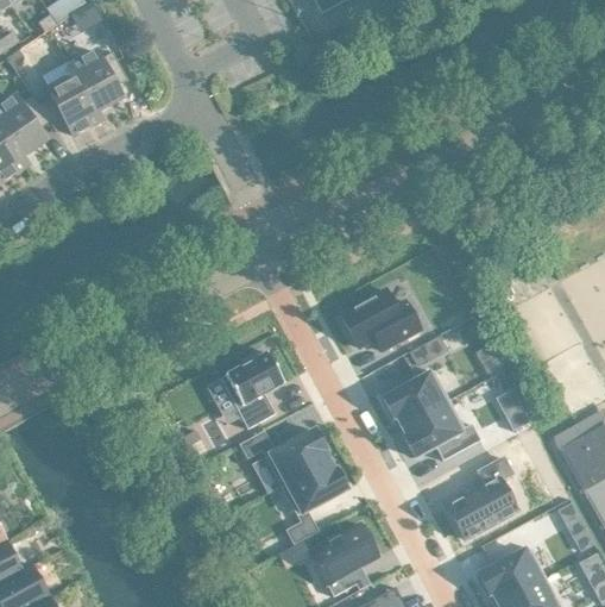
[(7,0),(0,0),(0,11),(11,4),(7,0)]
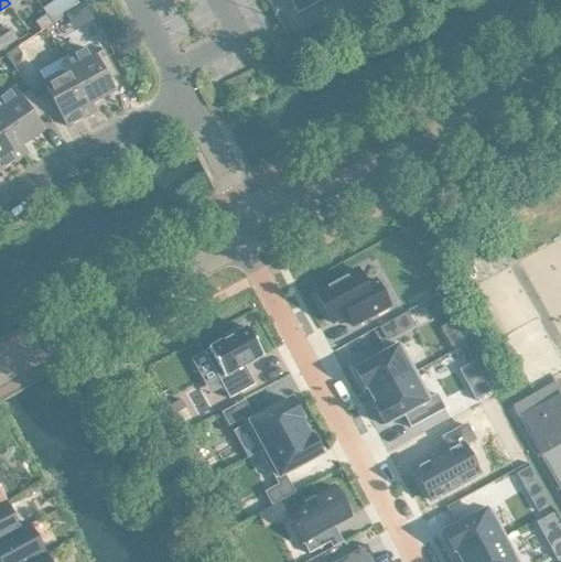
[(57,0),(52,0),(43,7),(46,12),(53,21),(60,17),(66,11),(57,0)]
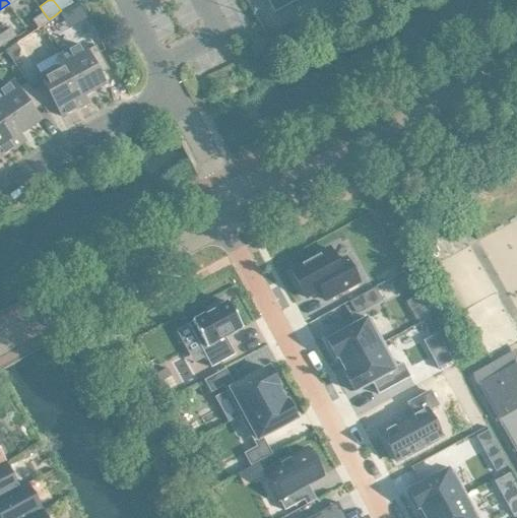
[(44,23),(48,20),(43,11),(33,18),(38,26),(44,23)]
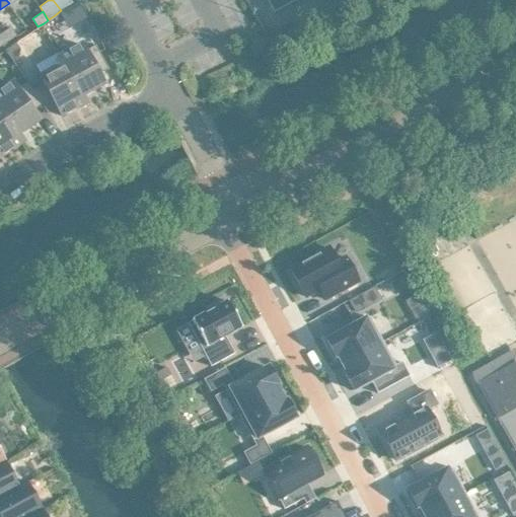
[(11,25),(1,32),(6,41),(16,33),(11,25)]
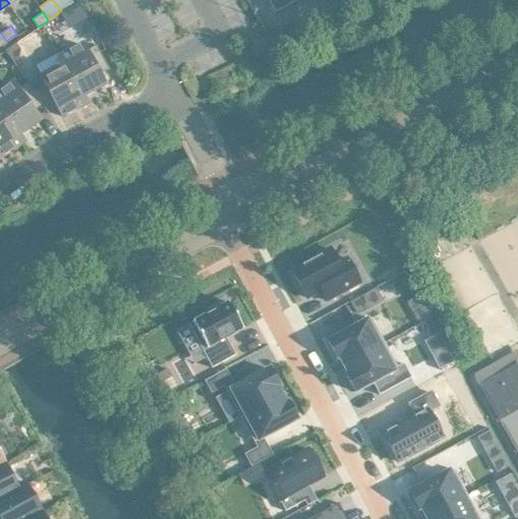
[(16,41),(5,49),(13,60),(19,56),(20,47),(16,41)]
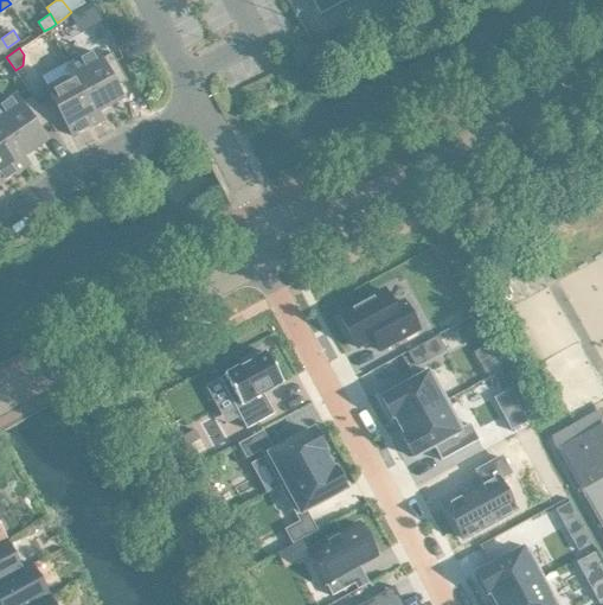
[(69,64),(74,74),(74,72),(95,112),(96,110),(121,97),(115,86),(127,80),(113,51),(100,58),(95,50),(69,64)]
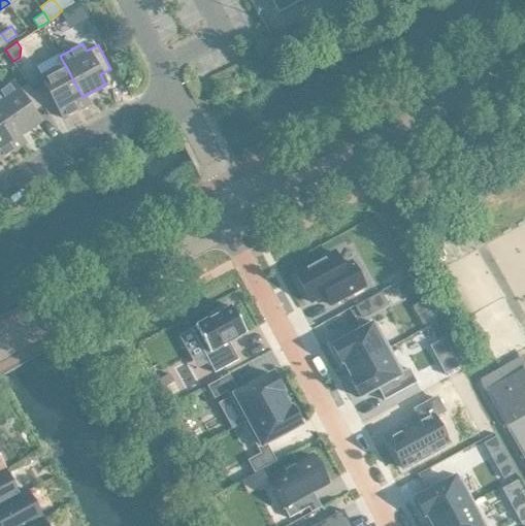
[(45,83),(33,90),(32,90),(42,105),(47,112),(59,107),(64,117),(88,104),(84,96),(83,97),(64,63),(64,64),(41,75),(45,83)]
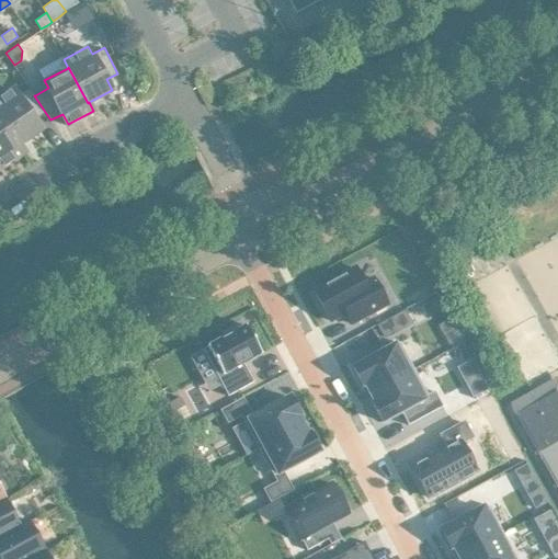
[(0,116),(19,144),(20,144),(42,128),(35,120),(45,112),(34,95),(35,95),(30,87),(18,94),(13,88),(0,97),(0,116)]
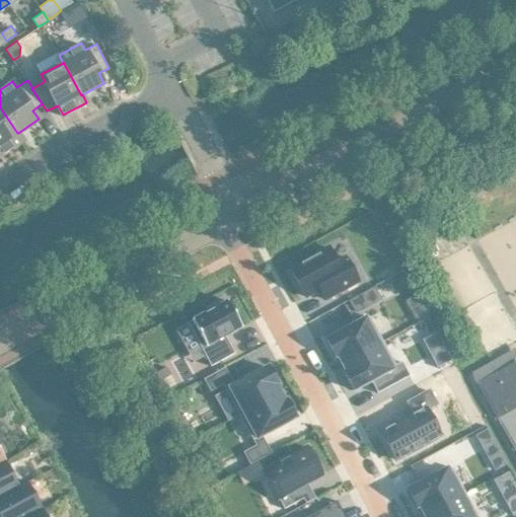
[(0,152),(1,154),(22,140),(18,133),(17,133),(0,107),(0,152)]
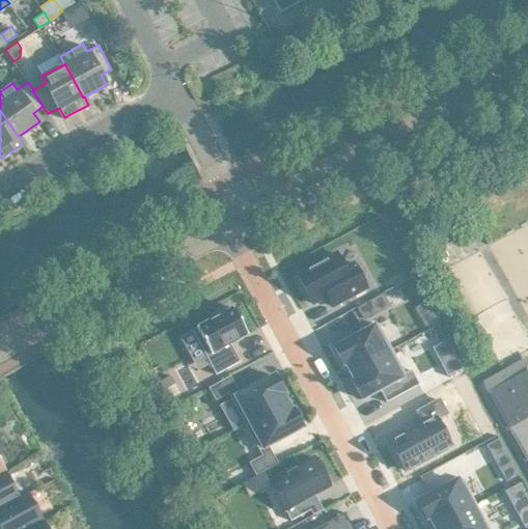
[(337,252),(297,274),(312,302),(327,294),(333,305),(367,286),(354,261),(344,267),(337,252)]
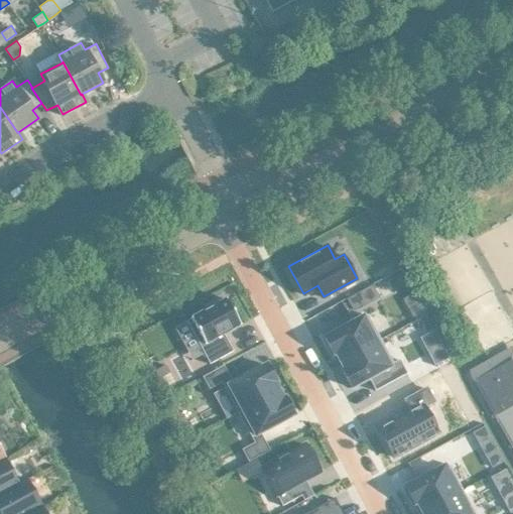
[(372,283),(347,297),(354,310),(379,296),(372,283)]
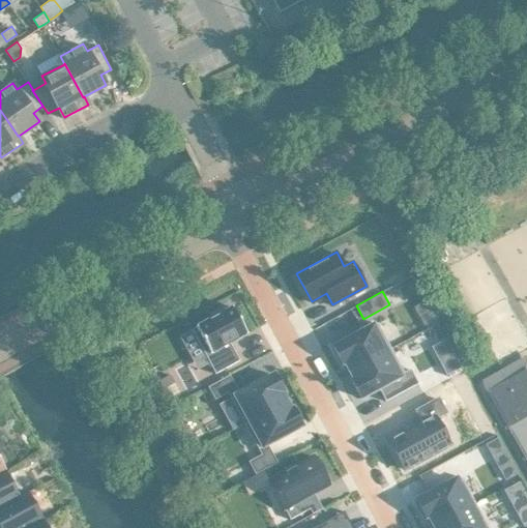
[(196,326),(192,329),(215,373),(239,359),(230,342),(245,332),(245,333),(247,332),(233,305),(231,306),(231,308),(229,309),(227,305),(212,314),(213,317),(198,325),(197,325),(196,326)]
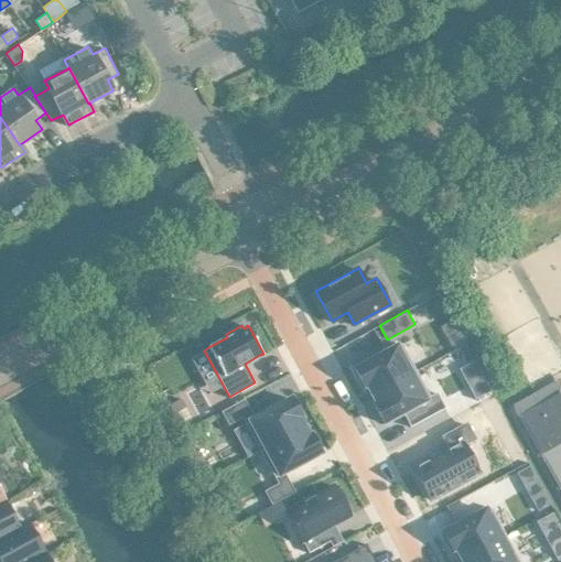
[(401,343),(355,368),(365,386),(367,385),(373,393),(416,369),(401,343)]
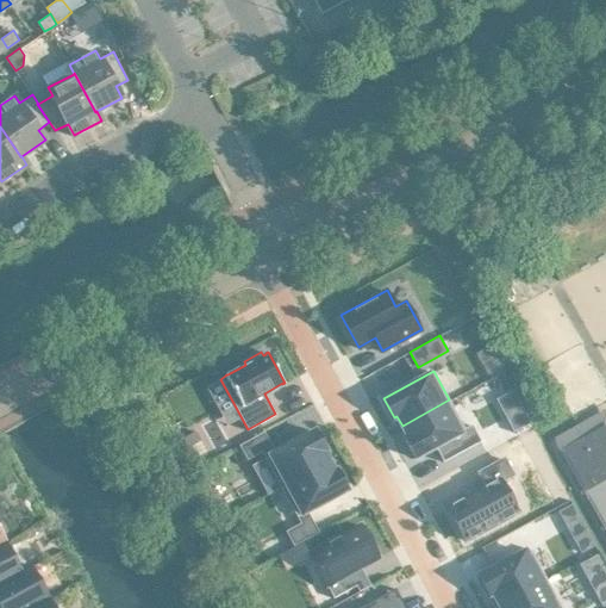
[(512,389),(497,397),(514,430),(530,422),(512,389)]
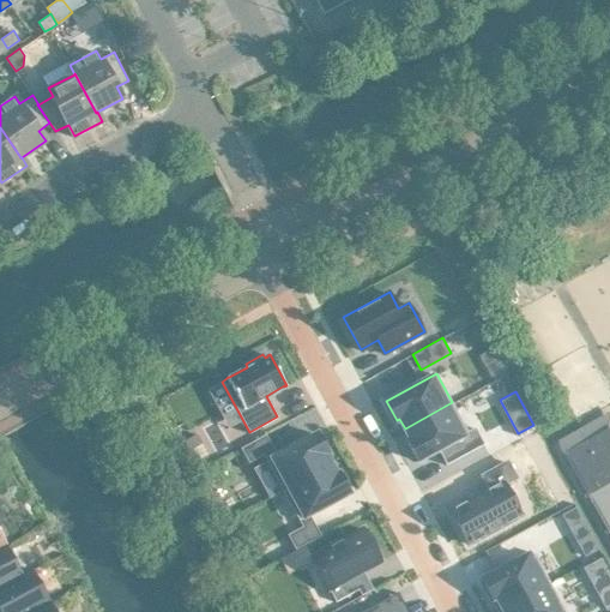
[(452,402),(405,429),(410,439),(408,441),(418,460),(439,449),(446,463),(484,443),(476,427),(467,431),(452,402)]
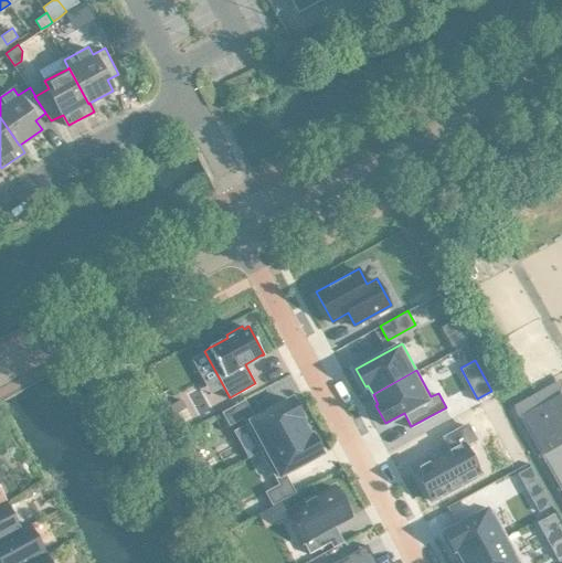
[(561,400),(559,395),(520,416),(561,491),(561,400)]
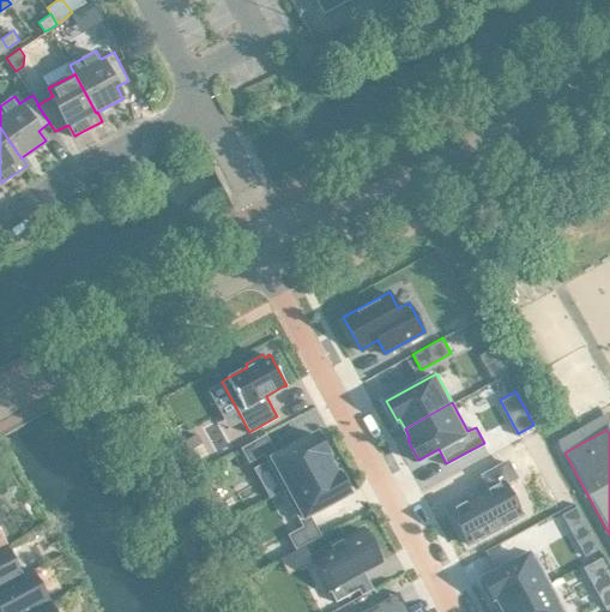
[(198,432),(185,439),(189,449),(201,443),(203,442),(198,432)]
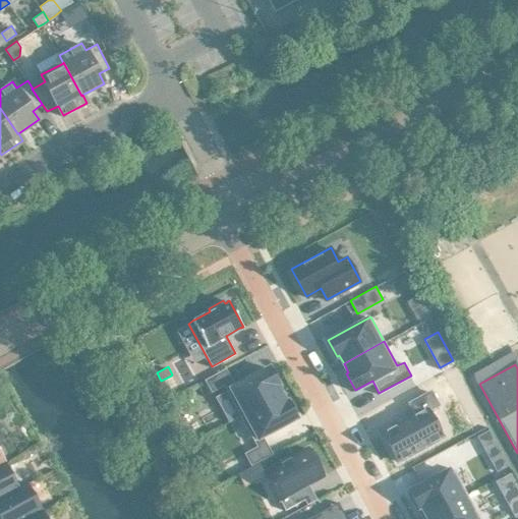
[(226,367),(205,380),(211,392),(224,385),(227,391),(240,415),(280,394),(281,393),(276,385),(278,384),(270,367),(235,386),(226,367)]
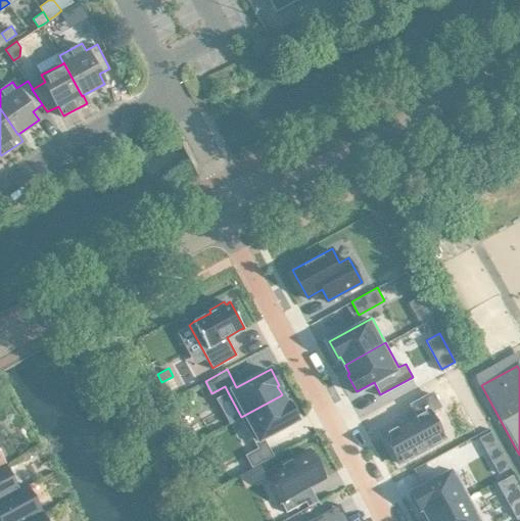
[(418,417),(384,435),(399,462),(443,438),(429,412),(439,406),(432,392),(411,405),(418,417)]
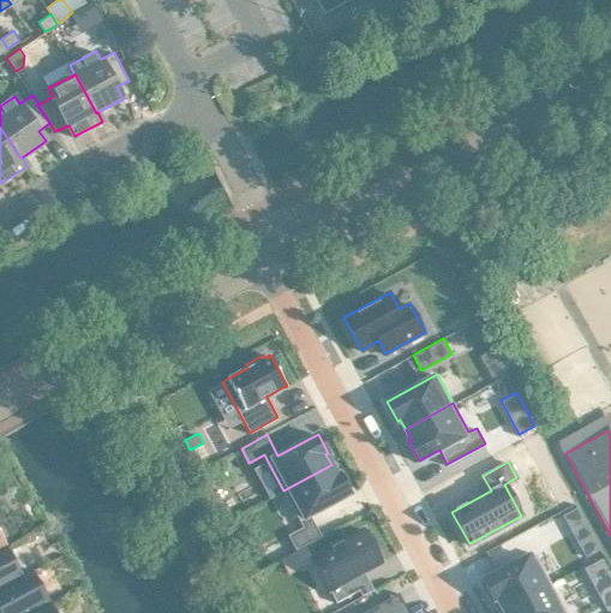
[(330,465),(283,491),(299,521),(349,493),(340,474),(335,475),(330,465)]
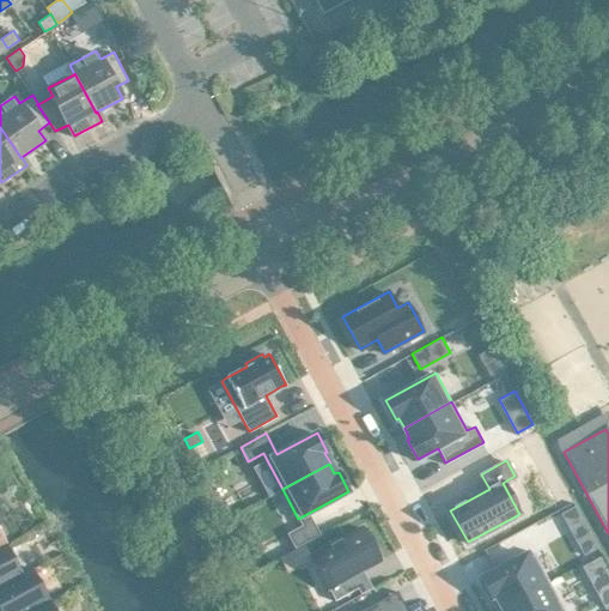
[(576,506),(562,513),(570,527),(583,520),(576,506)]
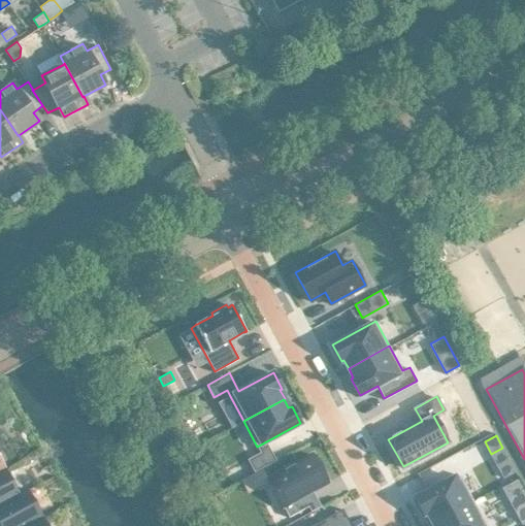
[(313,454),(268,478),(289,516),(308,505),(302,495),(328,482),(313,454)]
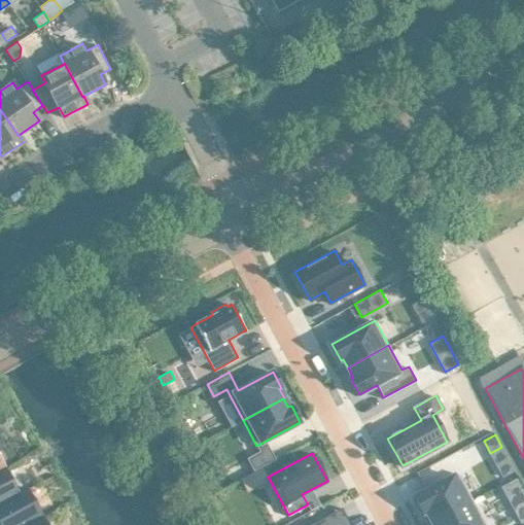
[(0,502),(20,492),(5,465),(0,467),(0,502)]
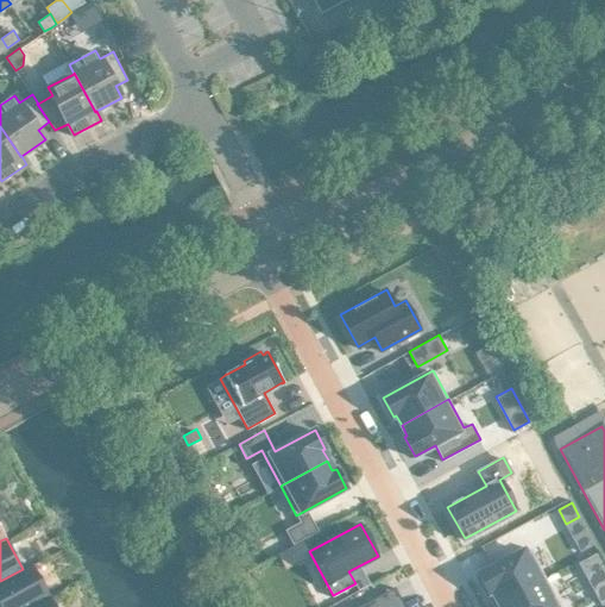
[(529,546),(479,574),(489,593),(492,592),(497,602),(544,576),(529,546)]
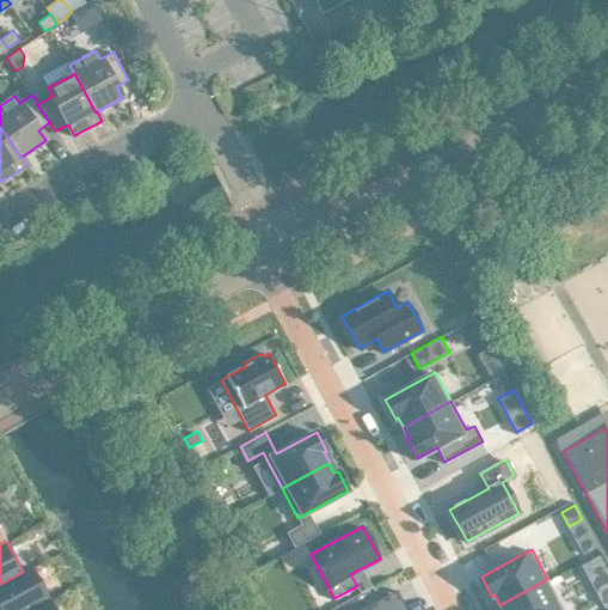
[(607,571),(600,555),(582,565),(605,608),(607,605),(607,571)]
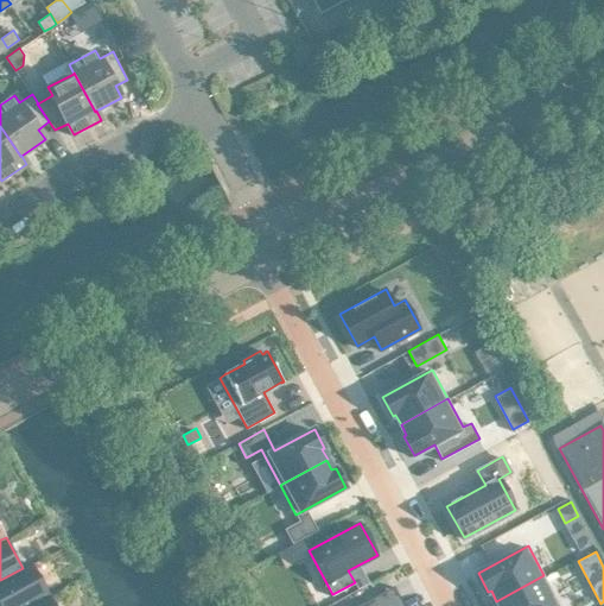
[(23,568),(0,580),(0,605),(26,605),(50,593),(33,562),(23,568)]
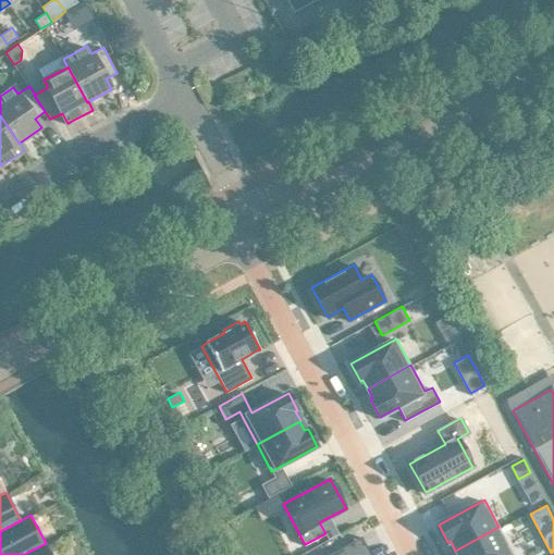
[(514,554),(499,527),(455,551),(457,554),(514,554)]
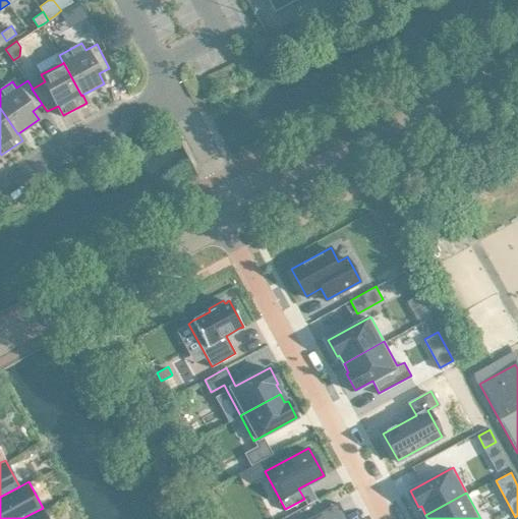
[(307,518),(340,518),(333,505),(307,518)]
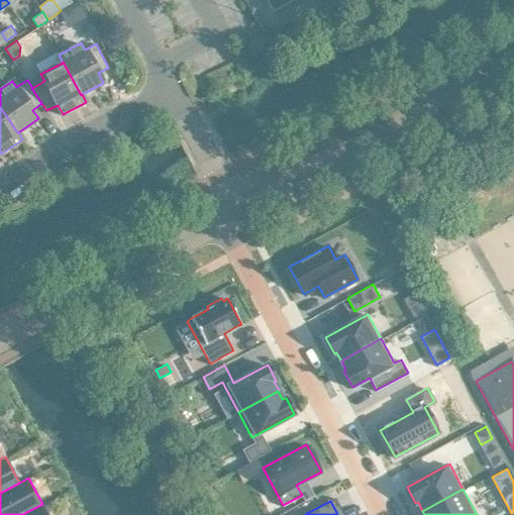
[(47,514),(42,504),(22,514),(47,514)]
